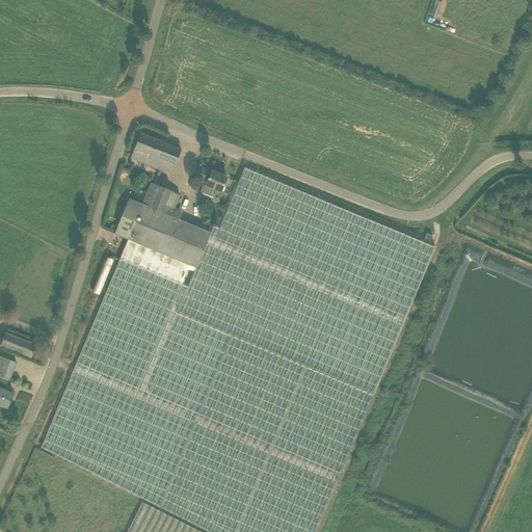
[(143,163),(171,174),(174,167),(181,150),(140,134),(133,151),(145,157),(143,163)]
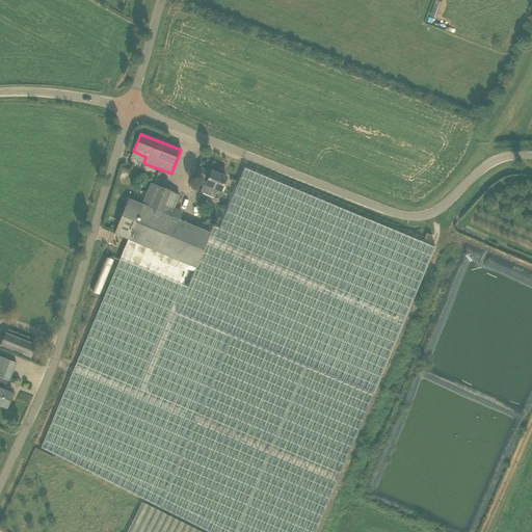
[(213,227),(210,233),(195,268),(177,312),(373,394),(434,247),(417,240),(367,219),(244,168),(218,229),(213,227)]
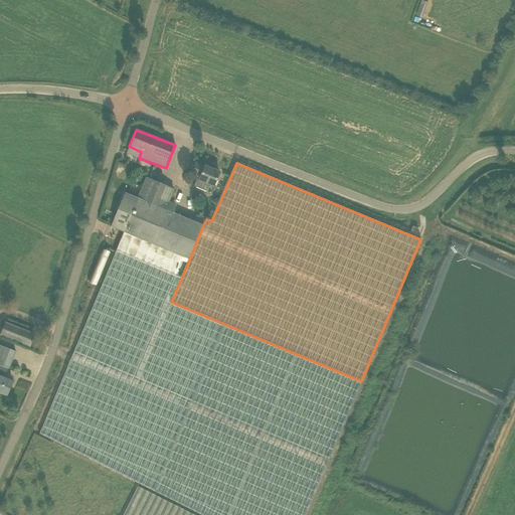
[(204,167),(195,163),(191,173),(197,176),(193,186),(209,192),(208,193),(210,193),(210,192),(212,186),(213,186),(219,172),(204,166),(204,167)]
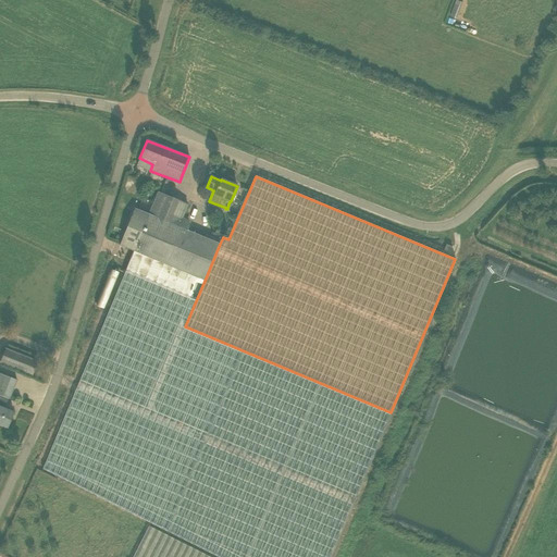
[(134,251),(205,281),(220,244),(187,231),(190,222),(182,218),(187,205),(158,193),(149,214),(135,209),(119,245),(134,251)]
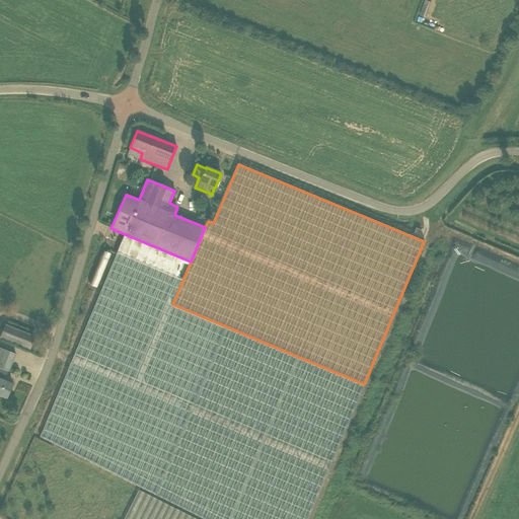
[(125,234),(89,316),(40,437),(67,451),(125,479),(203,518),(307,518),(325,477),(364,384),(172,304),(191,262),(125,234)]
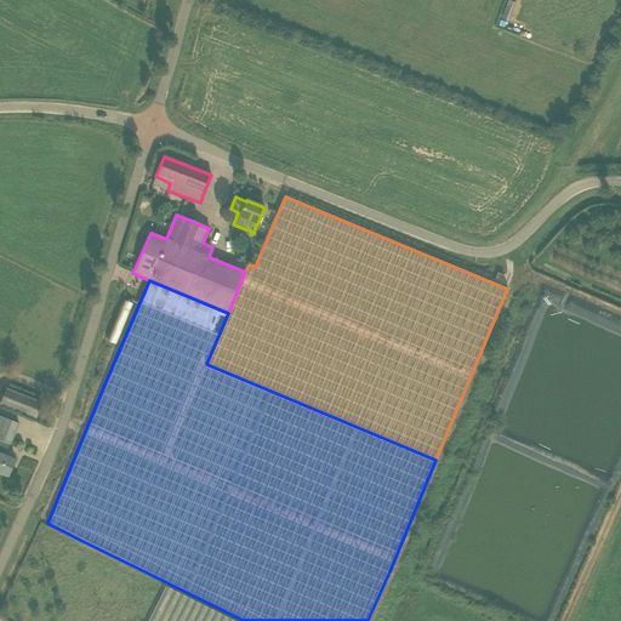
[(41,403),(6,388),(0,403),(35,417),(41,403)]
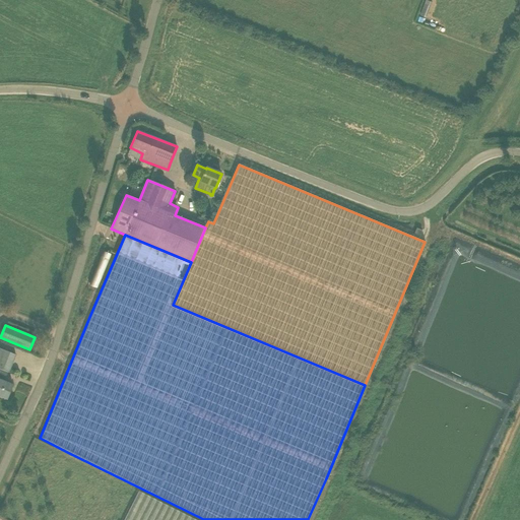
[(15,355),(0,348),(0,396),(7,399),(12,385),(5,382),(15,355)]
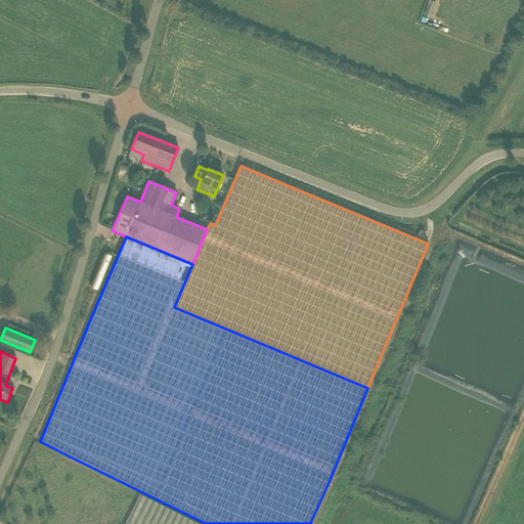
[(198,523),(140,494),(125,523),(198,523)]
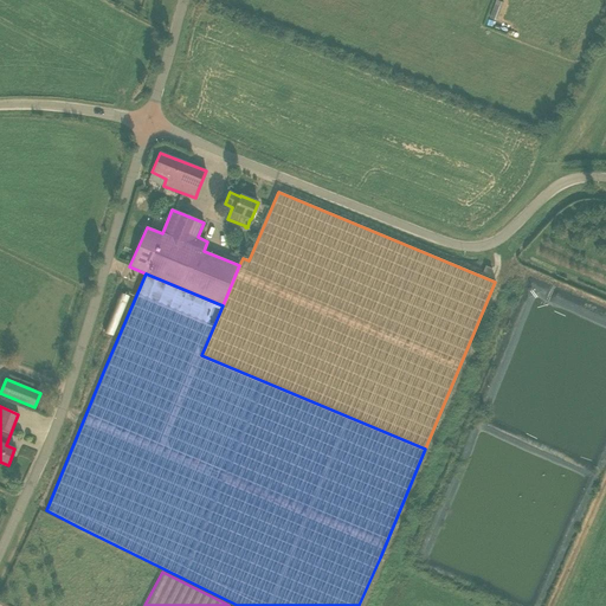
All buildings are outlined.
